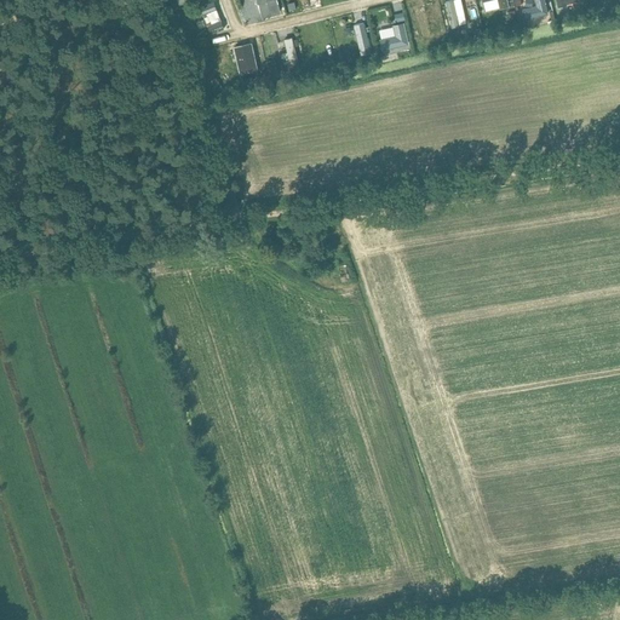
[(256,0),(262,19),(279,15),(275,0),(256,0)]
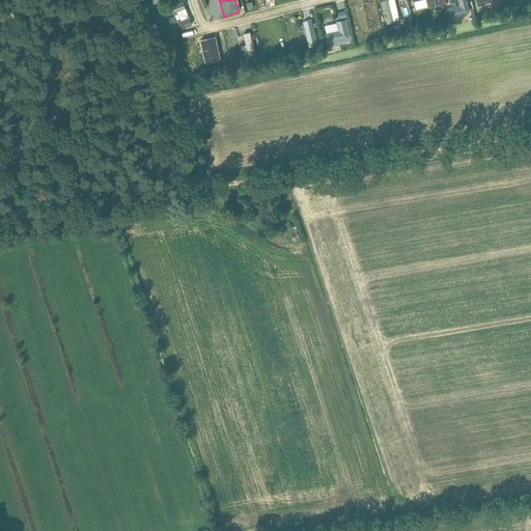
[(394,0),(392,0),(382,2),(387,24),(393,23),(391,15),(397,12),(394,0)]
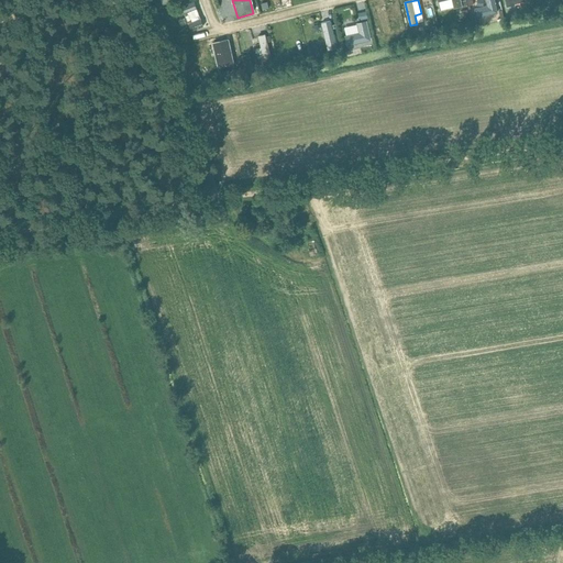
[(461,0),(438,0),(438,2),(446,0),(452,0),(454,9),(463,7),(461,0)]
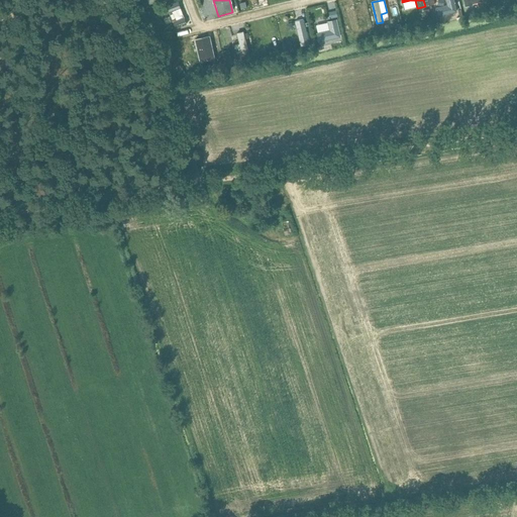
[(456,12),(453,0),(446,0),(447,6),(436,8),(438,16),(456,12)]
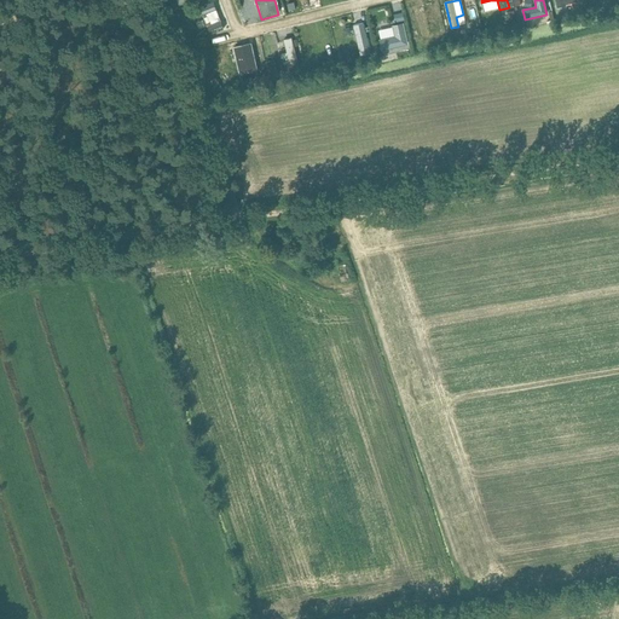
[(213,1),(200,6),(209,34),(223,29),(213,1)]
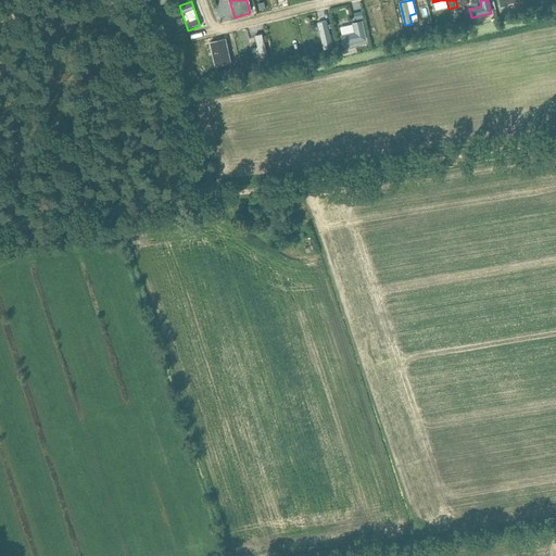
[(352,22),(354,32),(341,35),(343,45),(366,39),(362,20),(352,22)]
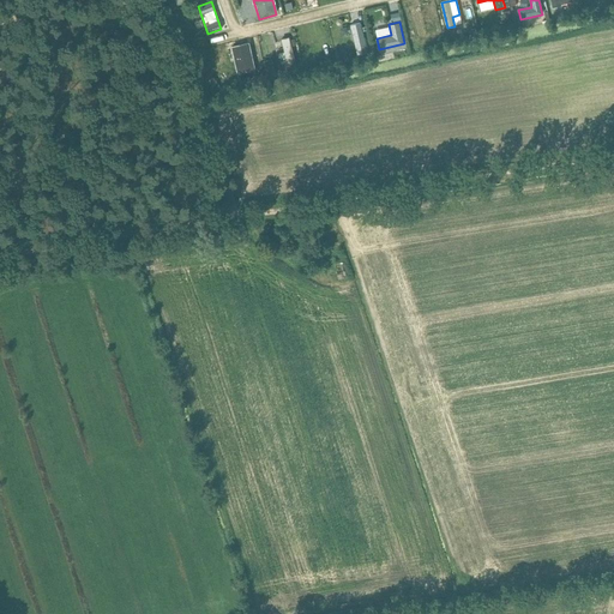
[(360,28),(359,23),(350,25),(356,50),(365,48),(361,31),(360,28)]
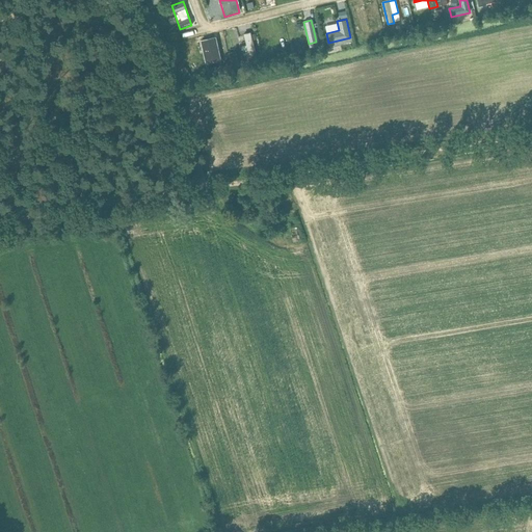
[(287,28),(280,29),(282,36),(288,35),(287,28)]
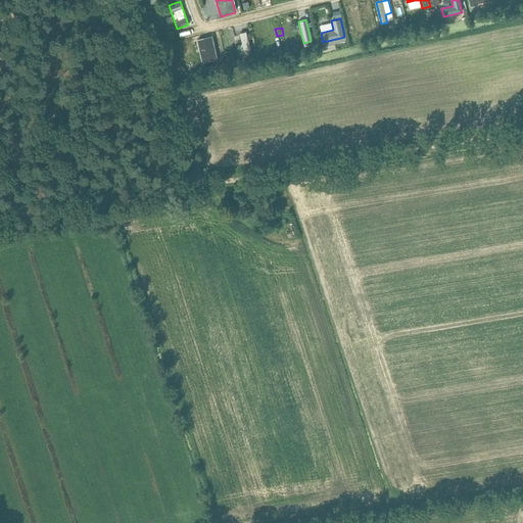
[(265,30),(254,33),(259,54),(270,52),(265,30)]
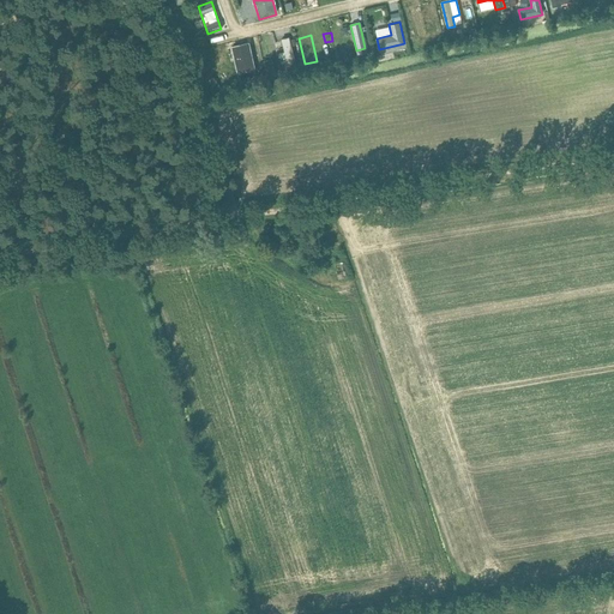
[(281,40),(287,60),(280,62),(281,70),(296,66),(290,37),(281,40)]
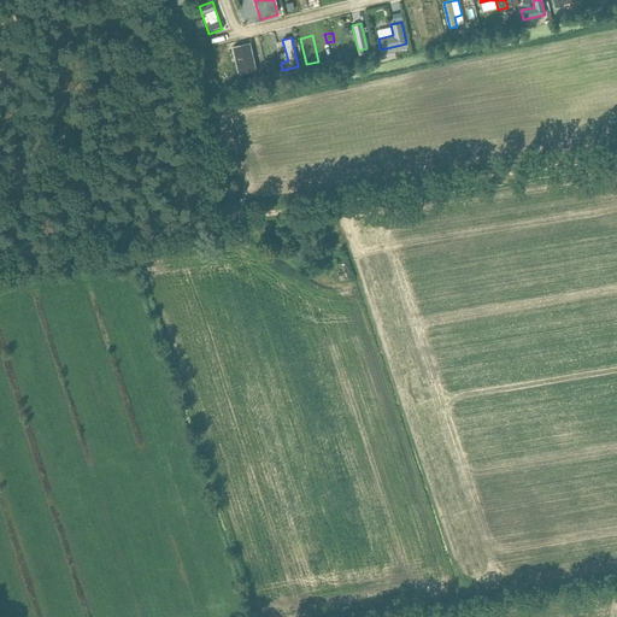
[(251,43),(231,48),(239,76),(257,71),(251,43)]
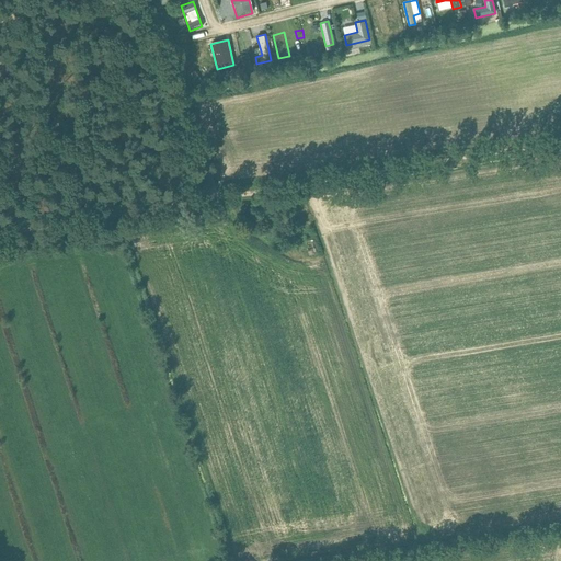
[(316,46),(308,47),(311,60),(319,59),(316,46)]
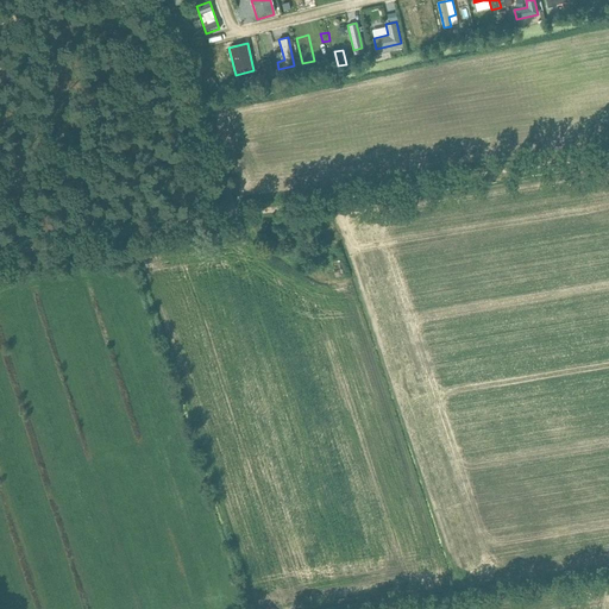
[(200,73),(208,70),(206,62),(198,66),(200,73)]
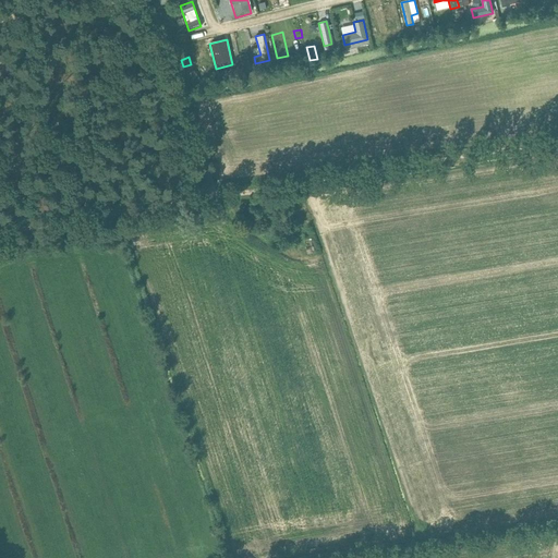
[(202,81),(196,74),(190,79),(195,85),(202,81)]
